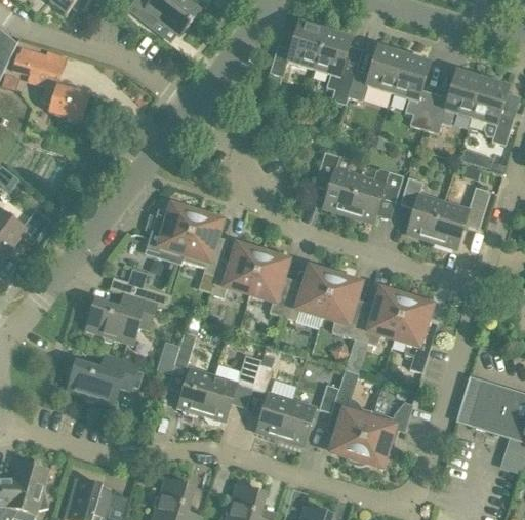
[(51,0),(66,12),(74,2),(82,9),(88,0),(51,0)]
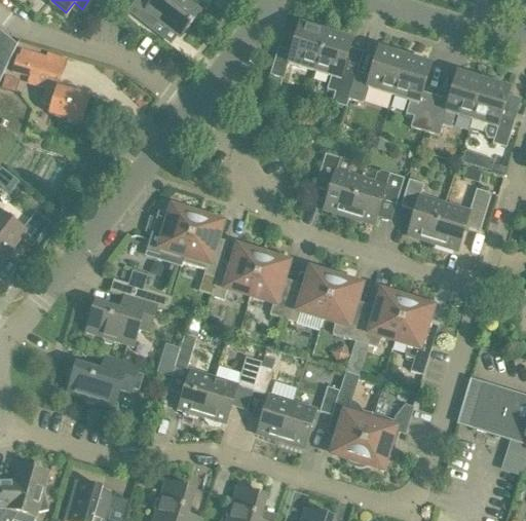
[(181,33),(200,8),(190,0),(150,0),(149,1),(148,0),(134,0),(128,7),(151,26),(159,16),(181,33)]
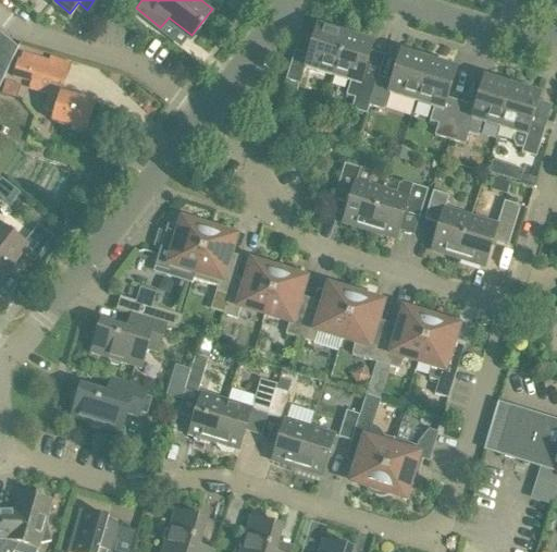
[(286,76),(300,81),(305,64),(332,72),(345,31),(318,22),(309,51),(295,47),(286,76)]
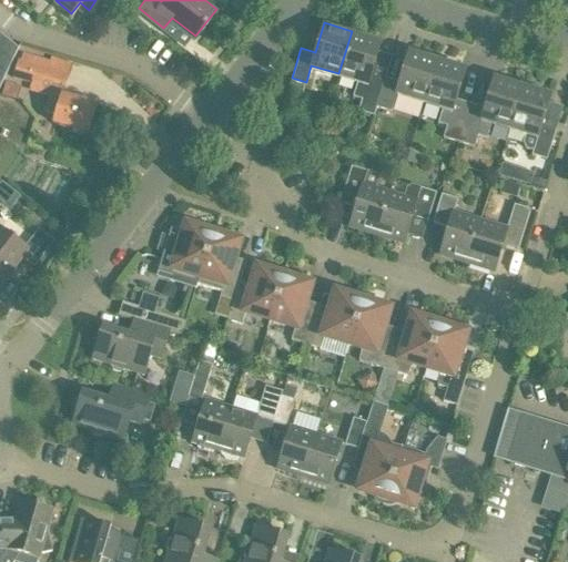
[(0,30),(0,49),(11,58),(18,44),(0,30)]
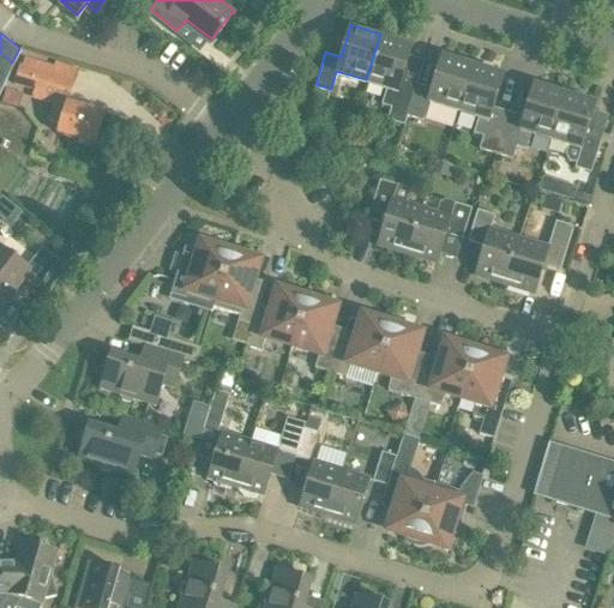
[(387,116),(404,121),(408,113),(407,112),(417,80),(402,76),(411,43),(380,34),(366,79),(386,86),(381,101),(391,104),(387,116)]
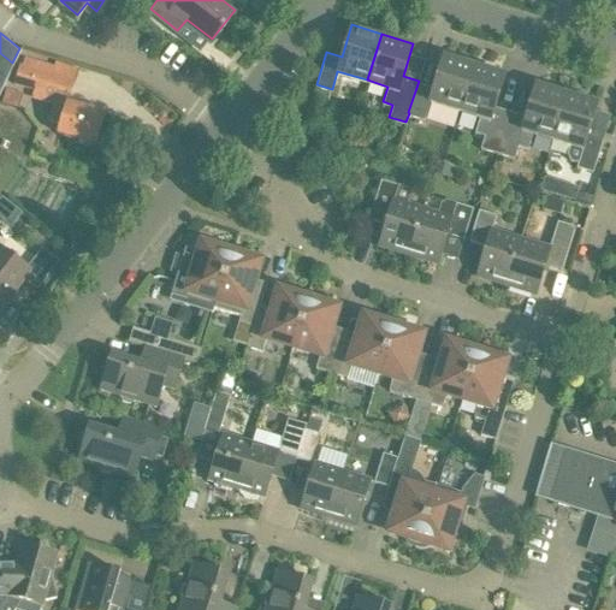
[(0,53),(0,72),(6,77),(12,63),(0,53)]
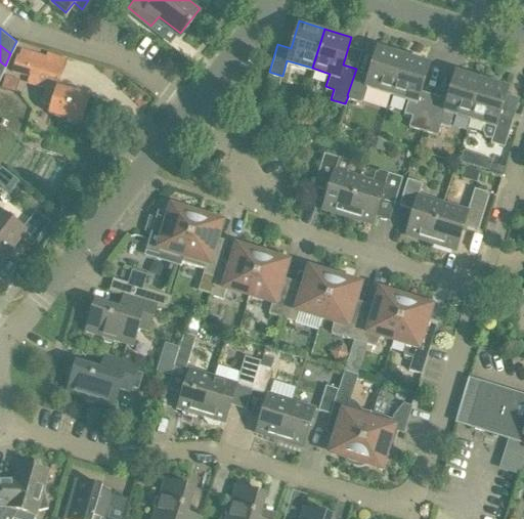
[(368,73),(356,69),(347,95),(348,96),(361,100),(365,85),(391,92),(403,53),(378,45),(368,73)]
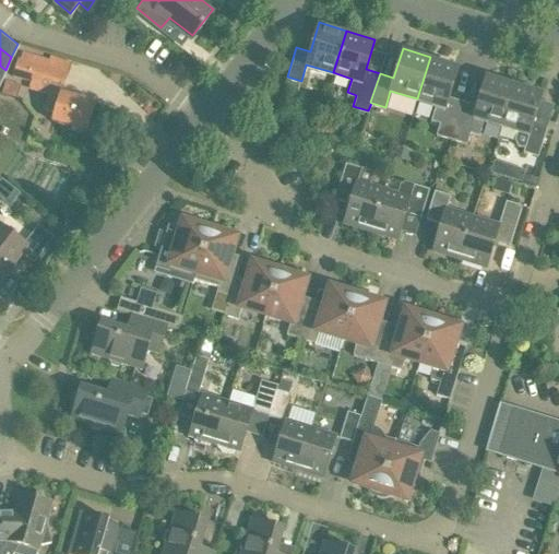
[(69,69),(18,55),(12,73),(49,84),(43,105),(57,109),(54,118),(86,127),(94,101),(62,92),(69,69)]
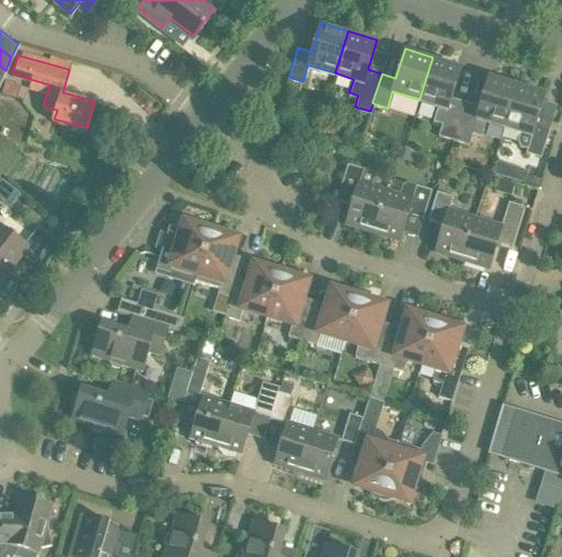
[(438,133),(454,137),(465,100),(451,96),(461,66),(433,57),(419,99),(438,104),(434,119),(442,122),(438,133)]
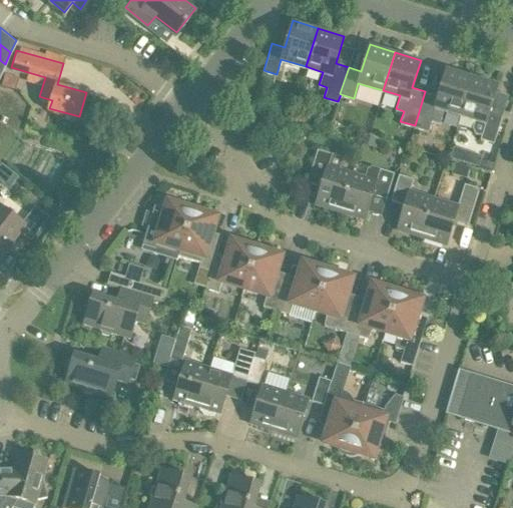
[(444,109),(460,114),(472,76),(446,68),(438,95),(425,91),(415,125),(429,130),(432,119),(440,122),(444,109)]
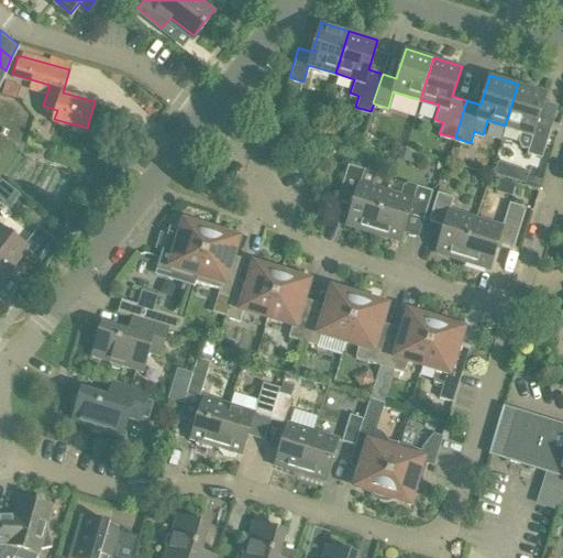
[(4,77),(1,89),(17,95),(20,81),(4,77)]
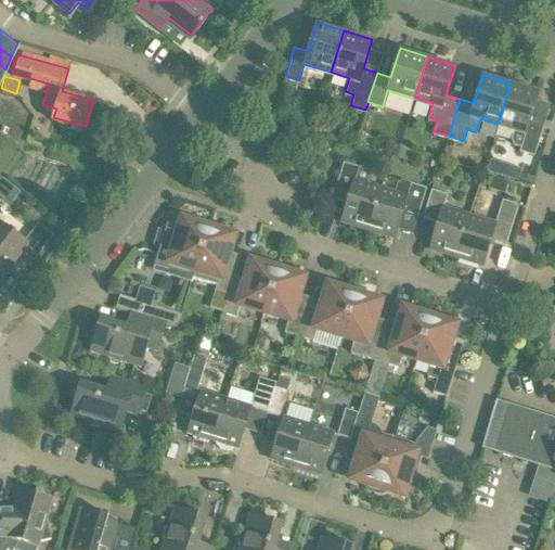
[(511,82),(498,124),(513,129),(512,136),(515,141),(521,143),(519,149),(534,153),(543,125),(529,119),(538,91),(511,82)]
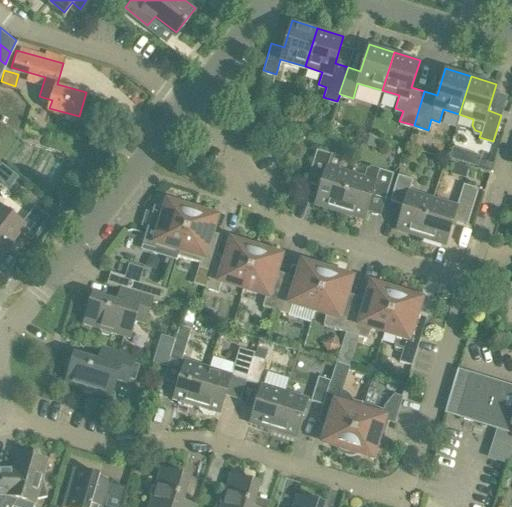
[(375,135),(364,132),(362,139),(373,142),(375,135)]
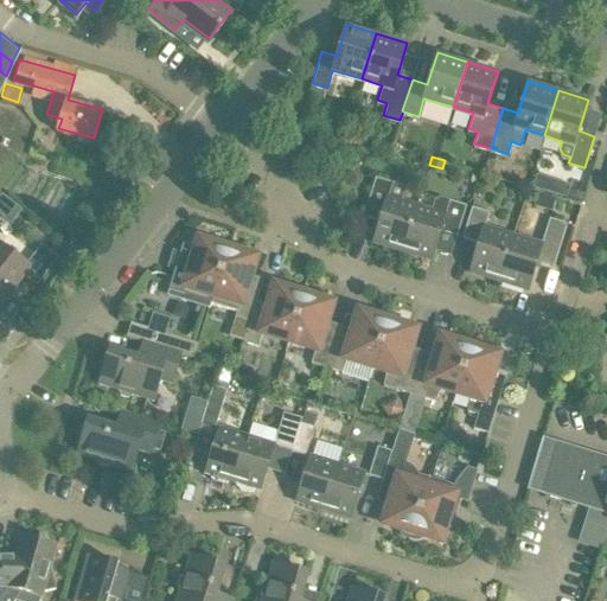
[(375,173),(365,204),(383,210),(374,238),(402,248),(416,202),(402,197),(407,184),(393,179),(375,173)]
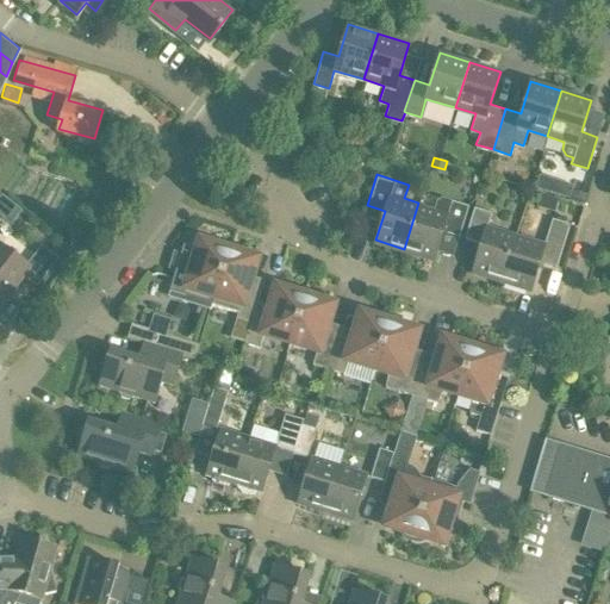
[(572,186),(570,197),(585,201),(589,191),(572,186)]
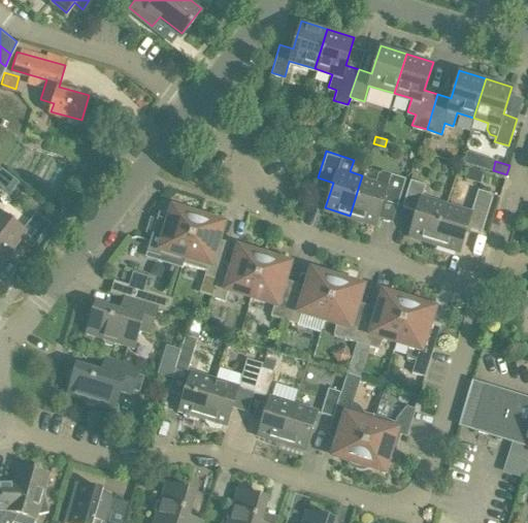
[(378,171),(375,180),(362,175),(350,216),(374,223),(383,198),(397,202),(405,175),(383,168),(378,171)]
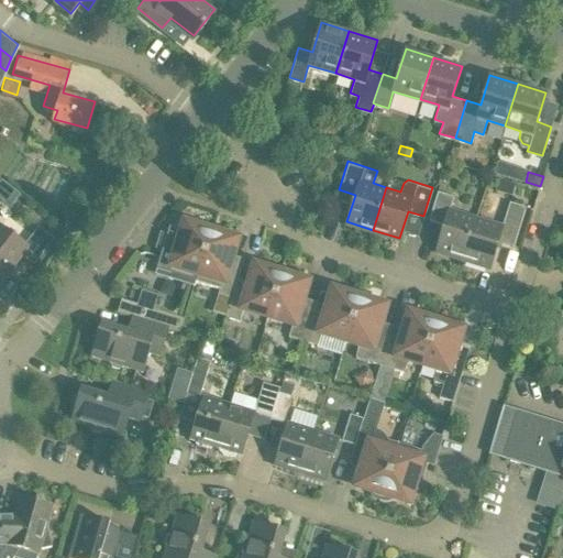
[(437,250),(463,258),(476,216),(450,207),(454,194),(438,189),(429,218),(444,222),(437,250)]
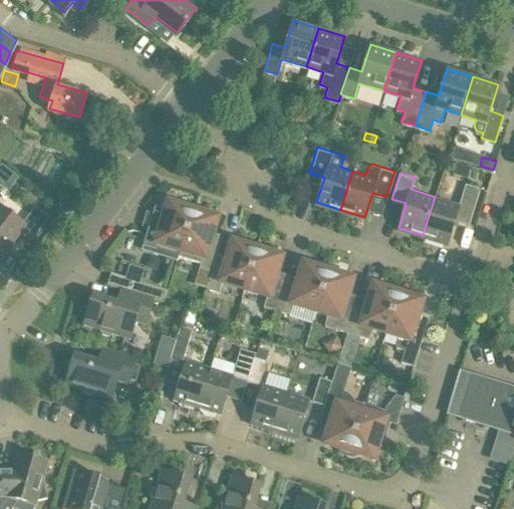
[(469,222),(480,187),(465,182),(459,204),(435,197),(423,235),(447,243),(455,218),(469,222)]
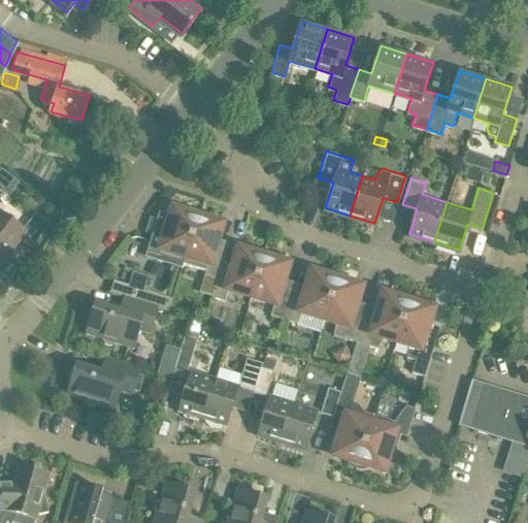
[(157,208),(143,249),(164,256),(167,260),(179,264),(182,258),(184,259),(185,254),(199,207),(196,206),(195,206),(191,206),(190,206),(187,207),(184,209),(171,205),(170,208),(166,207),(163,207),(161,208),(158,209),(157,208)]
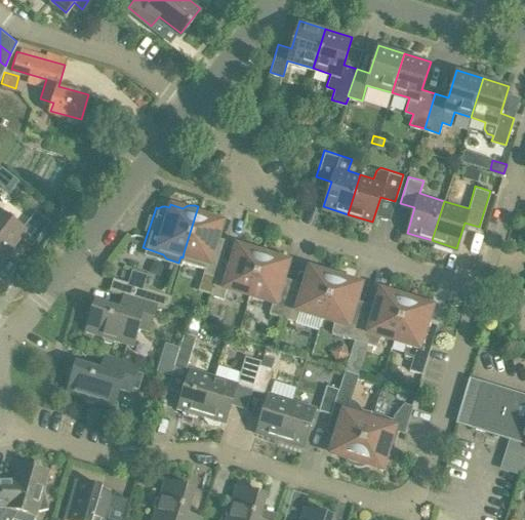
[(183,257),(182,258),(205,266),(203,271),(215,275),(219,265),(225,247),(213,243),(220,220),(210,216),(209,215),(209,214),(208,213),(207,212),(206,211),(206,210),(205,210),(205,209),(204,209),(203,208),(202,208),(201,207),(200,207),(199,206),(198,206),(184,252),(183,257)]
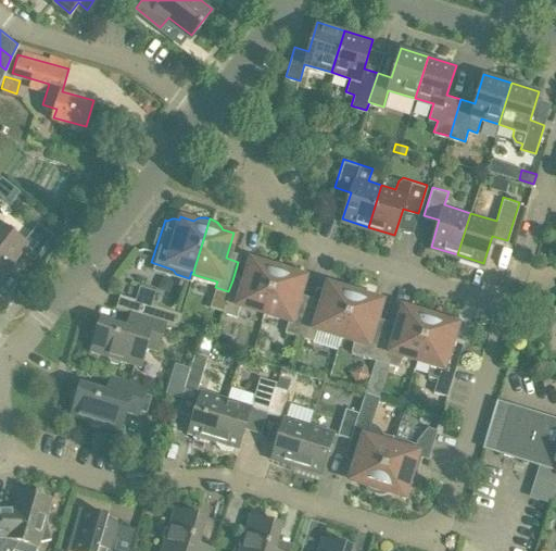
[(33,257),(51,233),(38,222),(25,239),(0,220),(0,273),(21,247),(33,257)]
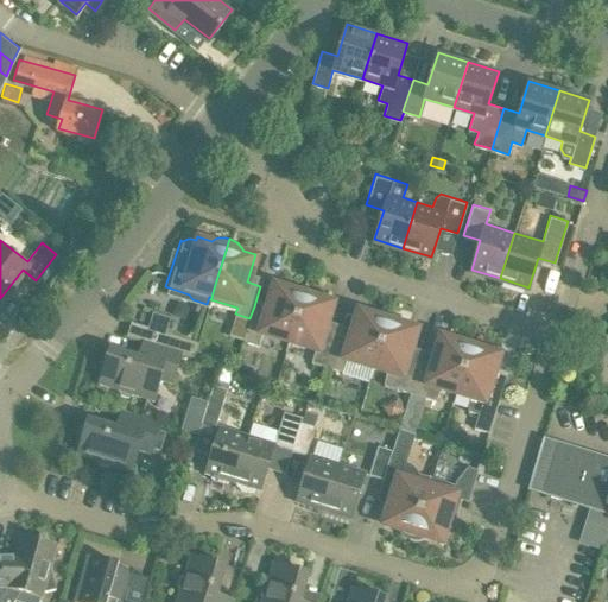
[(263,330),(289,338),(305,285),(302,284),(298,284),(297,284),(293,285),(291,285),(287,286),(276,283),(267,310),(254,306),(249,318),(244,338),(259,343),(263,330)]
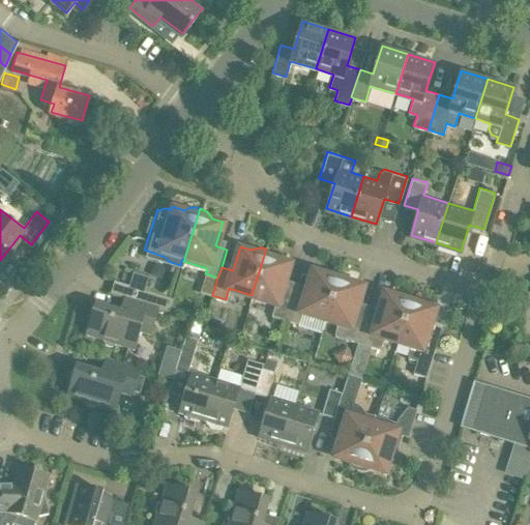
[(271,314),(285,318),(294,290),(282,286),(289,262),(278,259),(277,257),(276,256),(274,254),(273,253),(271,251),(268,249),(266,249),(252,295),(275,302),(271,314)]
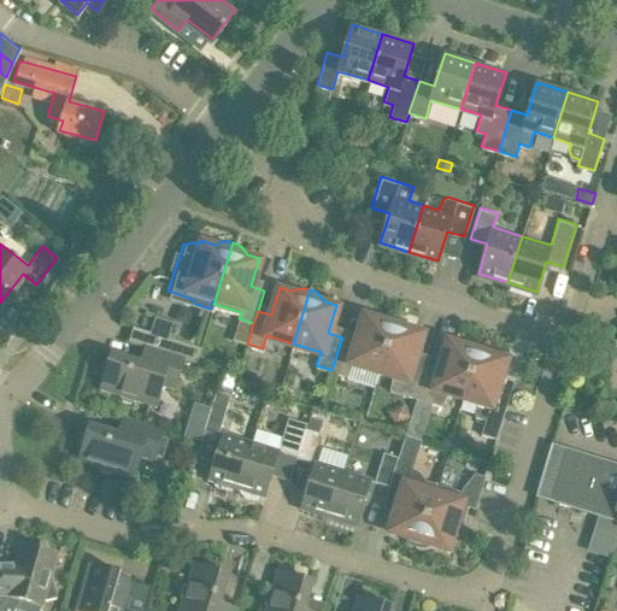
[(380,316),(377,317),(365,313),(357,341),(342,338),(331,370),(347,375),(352,362),(378,370),(395,316),(391,315),(386,315),(382,316),(380,316)]
